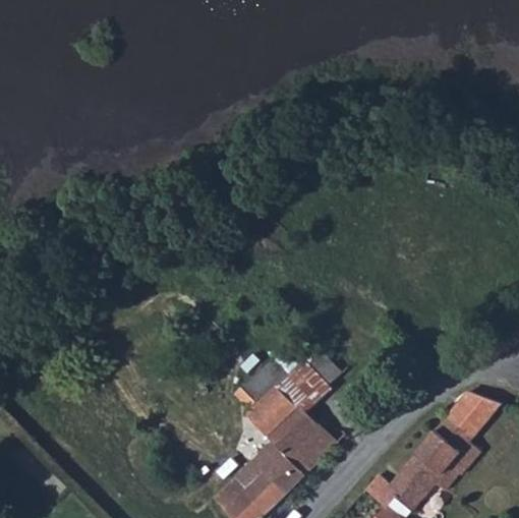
[(292,347),(276,361),(288,375),(278,383),(295,402),(299,400),(307,409),(331,387),(326,383),(306,361),(292,347)]
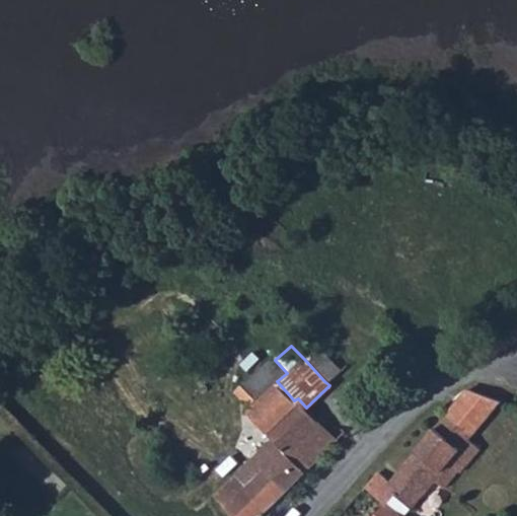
[(305,360),(324,381),(340,368),(320,347),(305,360)]
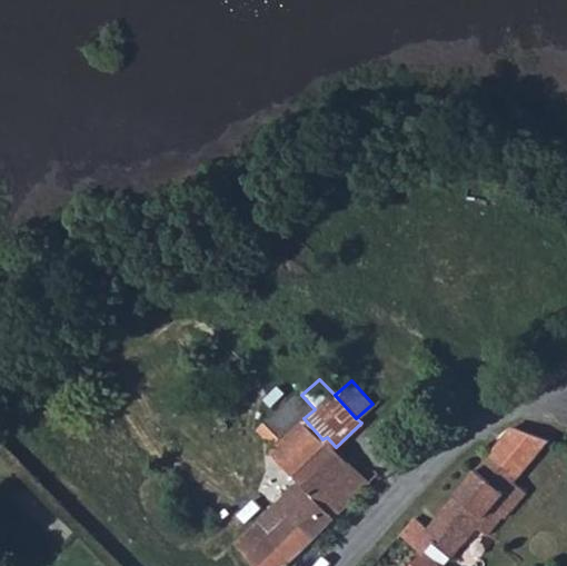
[(304,418),(315,409),(301,395),(298,390),(280,406),(296,426),(304,418)]
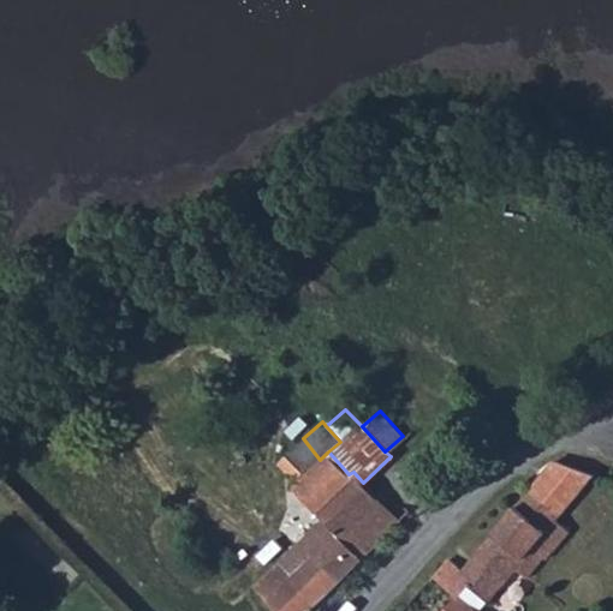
[(303,438),(284,456),(302,475),(320,460),(303,438)]
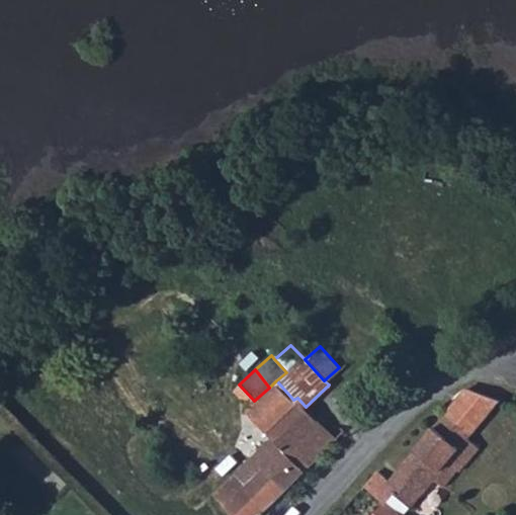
[(254,401),(250,405),(243,412),(268,438),(254,452),(265,462),(223,504),(222,505),(232,514),(258,514),(301,474),(299,473),(334,439),(316,418),(306,407),(297,398),(293,400),(276,380),(269,388),(254,401)]
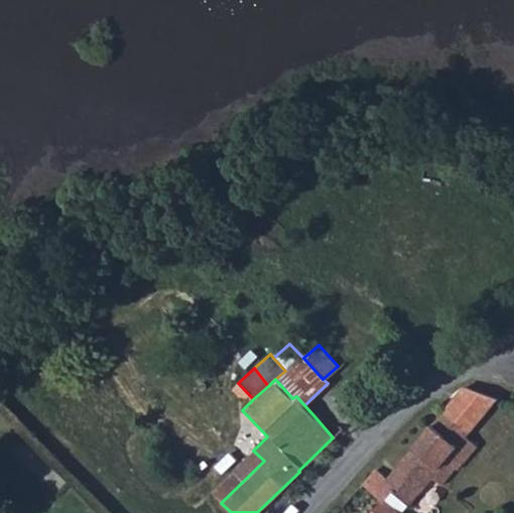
[(249,403),(253,399),(238,383),(234,386),(249,403)]
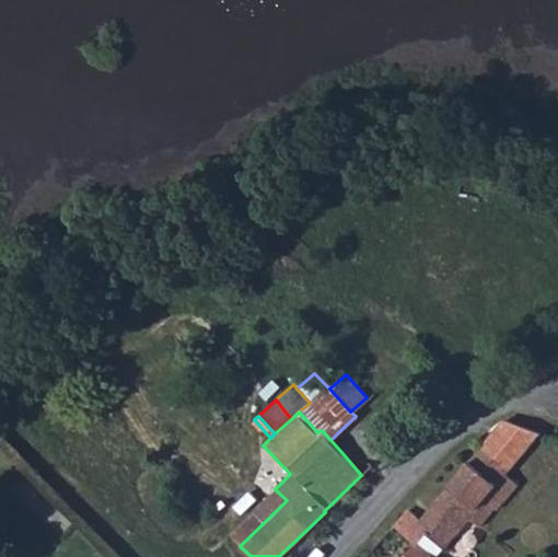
[(408,507),(394,524),(416,543),(404,556),(438,556),(437,556),(469,517),(480,525),(496,506),(500,509),(520,485),(506,474),(538,433),(501,421),(421,519),(408,507)]
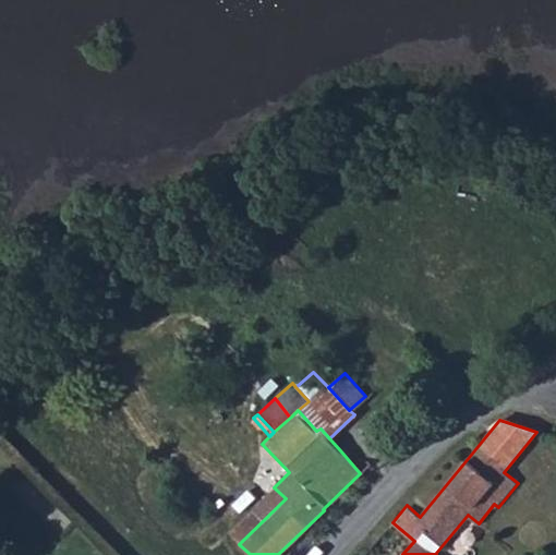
[(286,498),(274,487),(229,532),(240,543),(286,498)]
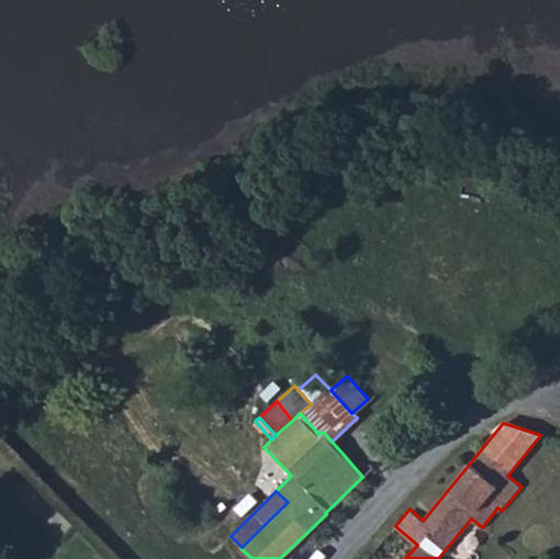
All buildings are outlined.
